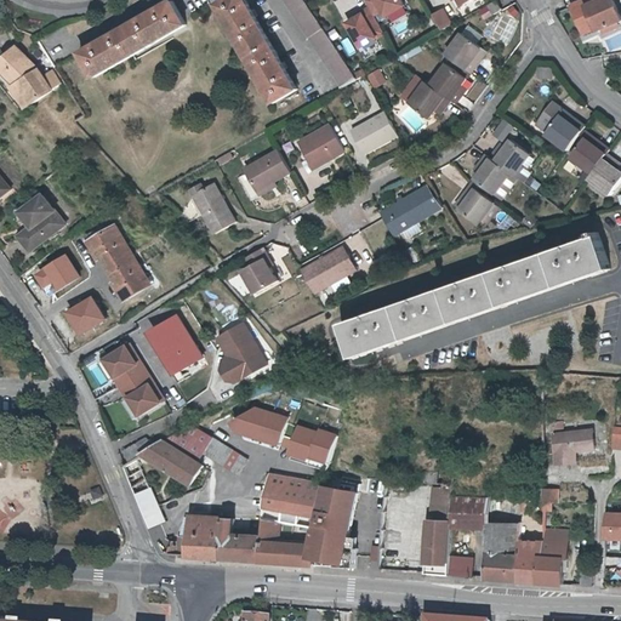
[(240,0),(218,0),(212,4),(269,103),(294,89),(240,0)]
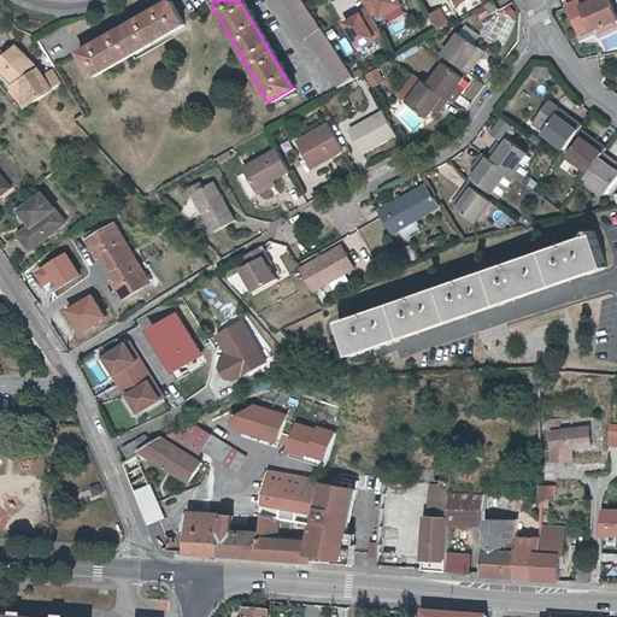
[(281,0),(340,88),(356,80),(303,0),(281,0)]
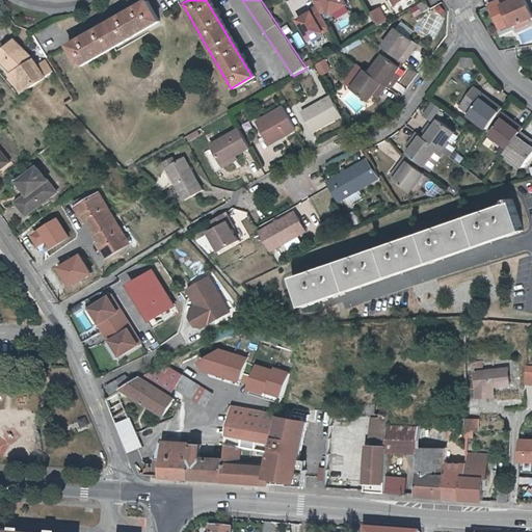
[(310,11),(296,19),(309,40),(328,28),(322,18),(348,3),(345,0),(313,0),(317,5),(309,9),(310,11)]
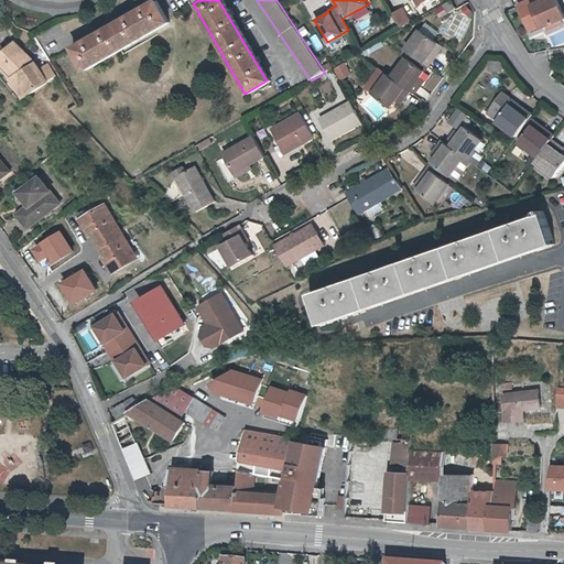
[(457,8),(454,0),(440,9),(445,18),(457,8)]
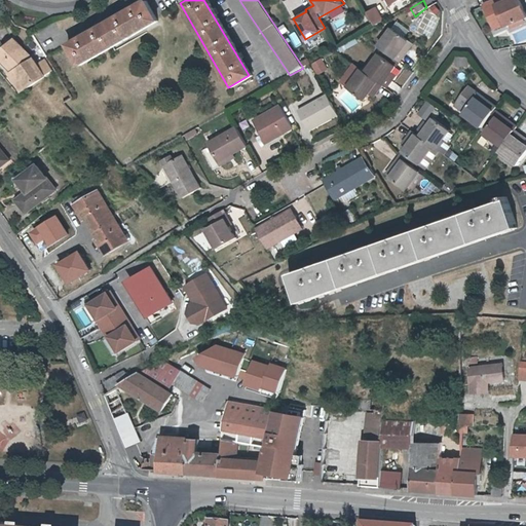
[(518,23),(508,0),(486,9),(484,5),(474,9),(485,35),(495,30),(496,32),(518,23)]
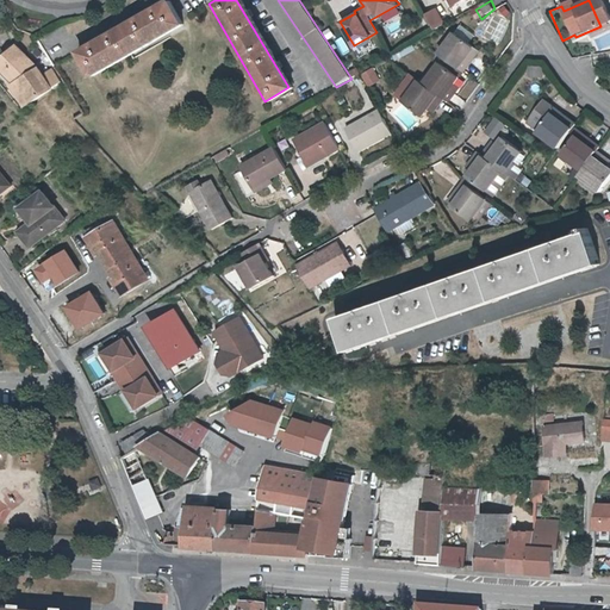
[(564,11),(589,0),(587,0),(573,0),(561,6),(564,11)]
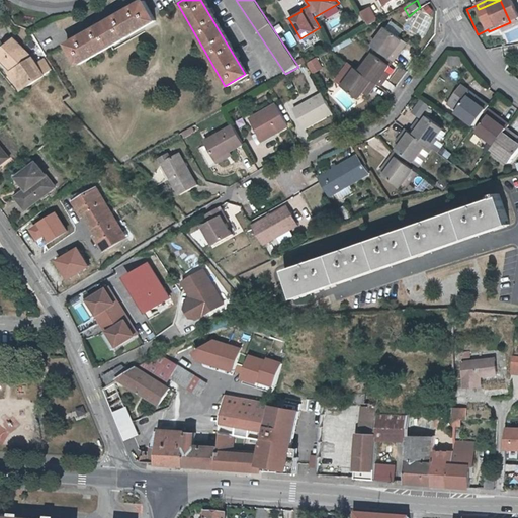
[(148,1),(73,47),(85,66),(160,20),(148,1)]
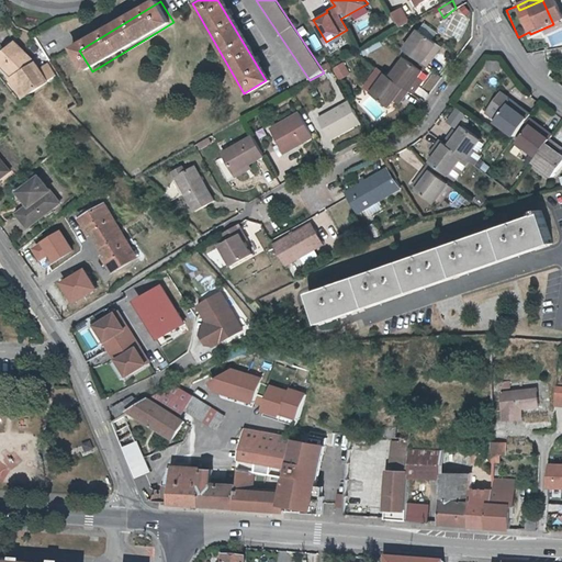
[(401,8),(392,13),(400,26),(408,22),(401,8)]
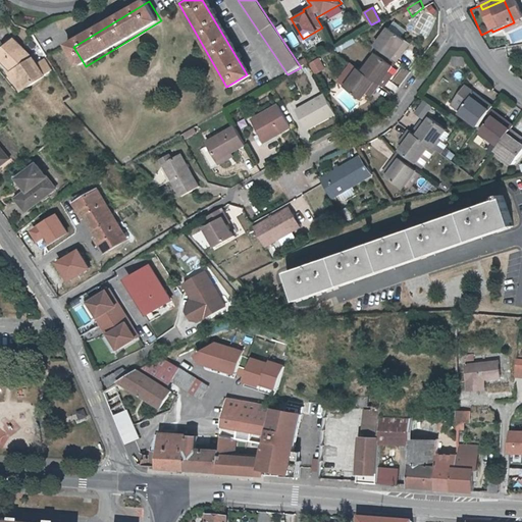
[(396,22),(392,25),(401,35),(405,32),(396,22)]
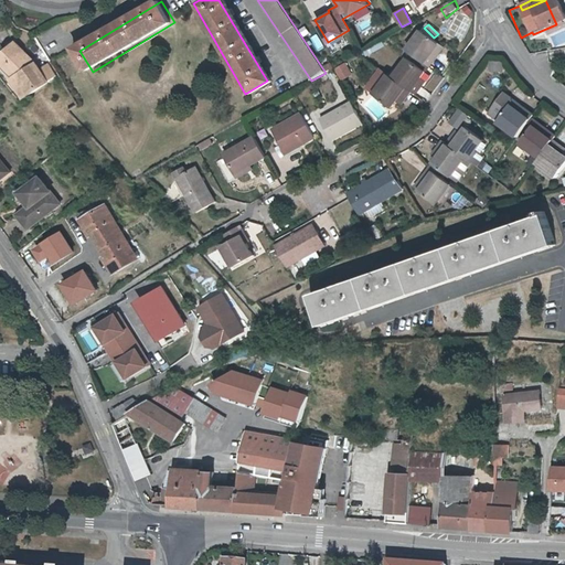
[(305,25),(298,30),(304,36),(309,33),(305,25)]
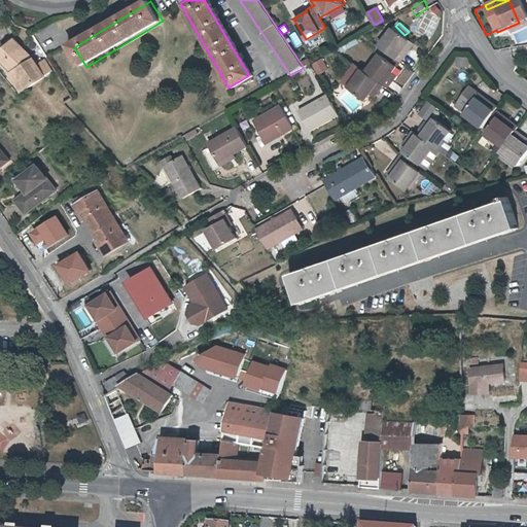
[(391,30),(386,37),(399,46),(405,40),(391,30)]
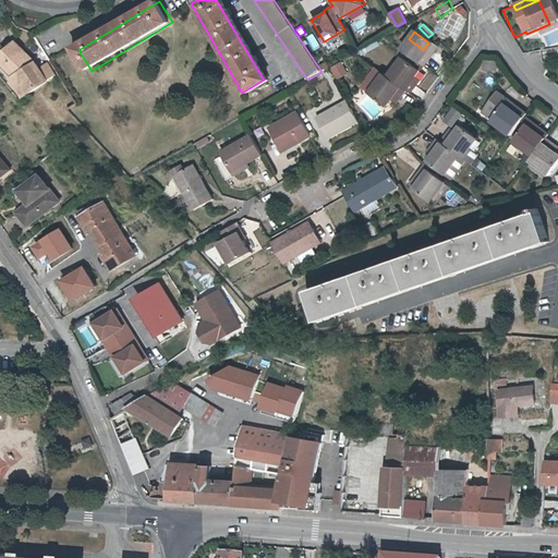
[(395,58),(408,68),(417,75),(432,56),(423,49),(409,39),(395,58)]
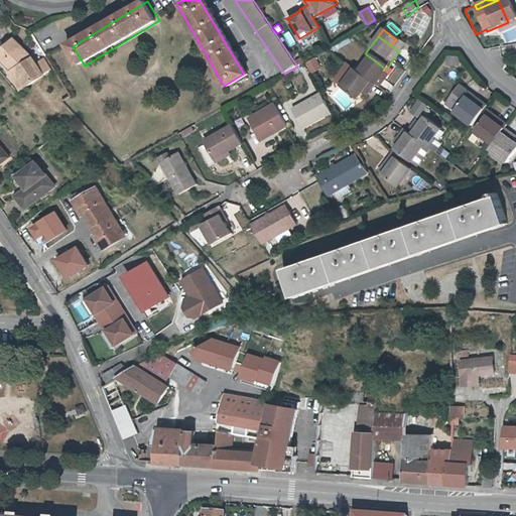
[(351,42),(349,37),(332,47),(334,51),(351,42)]
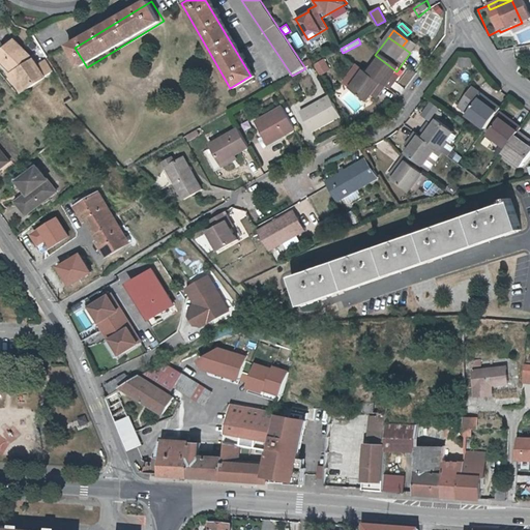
[(0,56),(0,70),(4,76),(21,60),(9,49),(8,48),(0,56)]
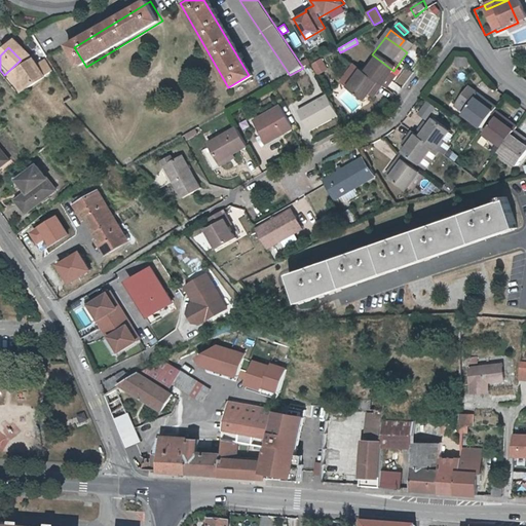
[(321,59),(311,65),(318,75),(327,70),(321,59)]
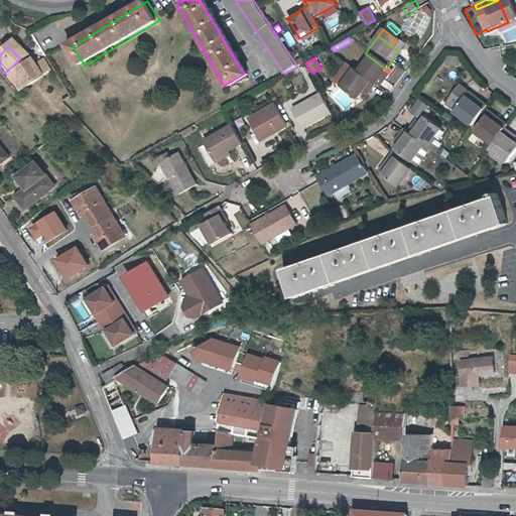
[(20,58),(4,74),(11,80),(21,95),(39,82),(47,76),(40,66),(32,72),(27,66),(20,58)]
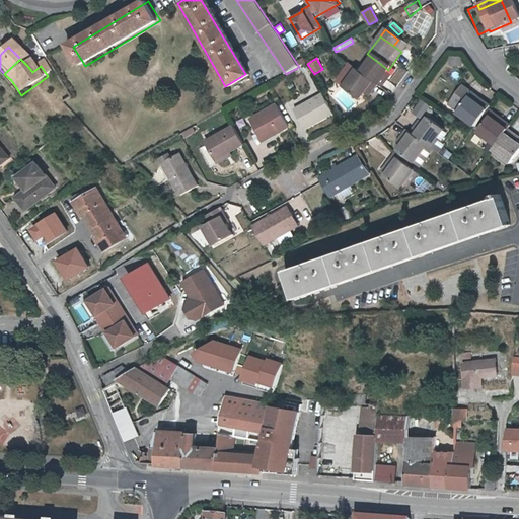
[(355,79),(372,92),(373,92),(377,95),(383,87),(378,84),(380,80),(385,74),(376,68),(367,62),(355,79)]
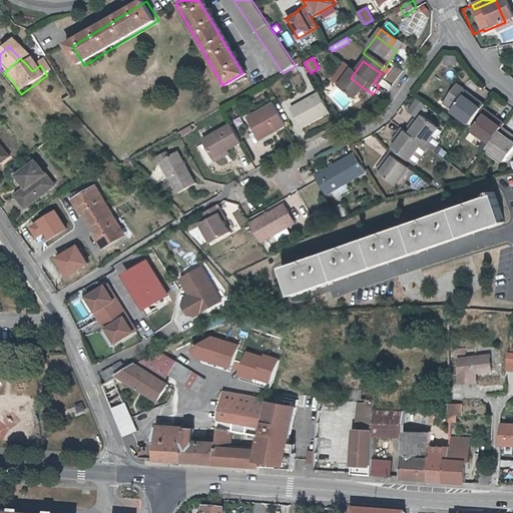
[(375,62),(372,67),(381,73),(384,69),(375,62)]
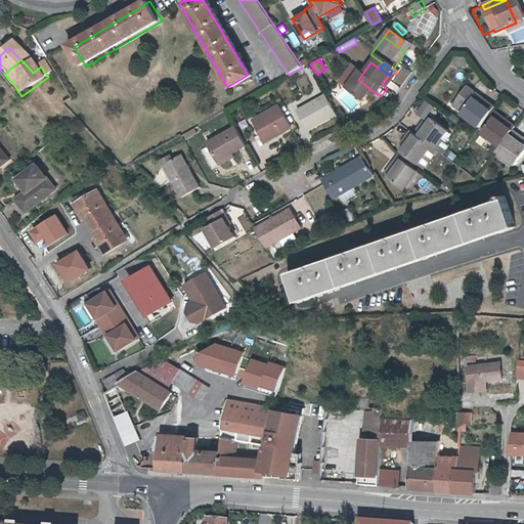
[(376,93),(358,80),(354,78),(347,87),(368,103),(376,93)]
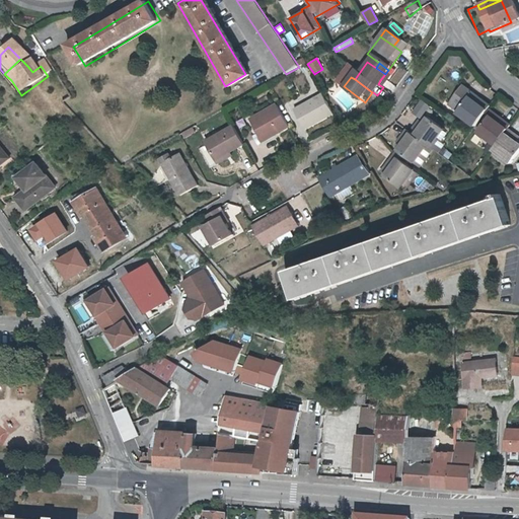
[(482,118),(486,114),(476,106),(473,110),(465,105),(464,98),(458,93),(445,112),(453,119),(452,121),(470,134),(482,118)]
